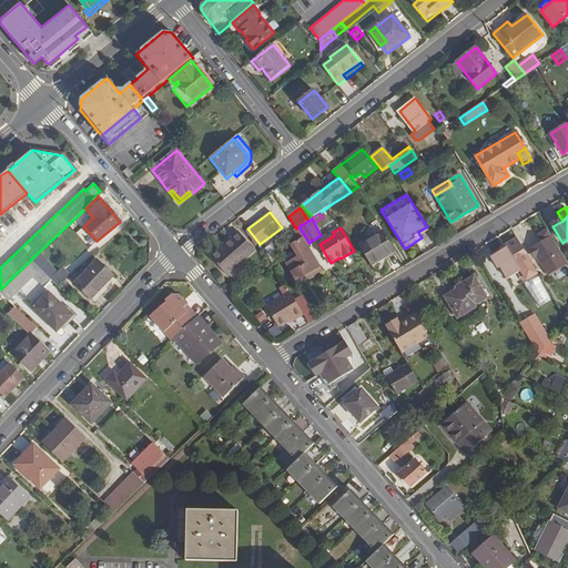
[(538,256),(549,274),(567,262),(547,230),(539,234),(543,241),(530,250),(536,257),(538,256)]
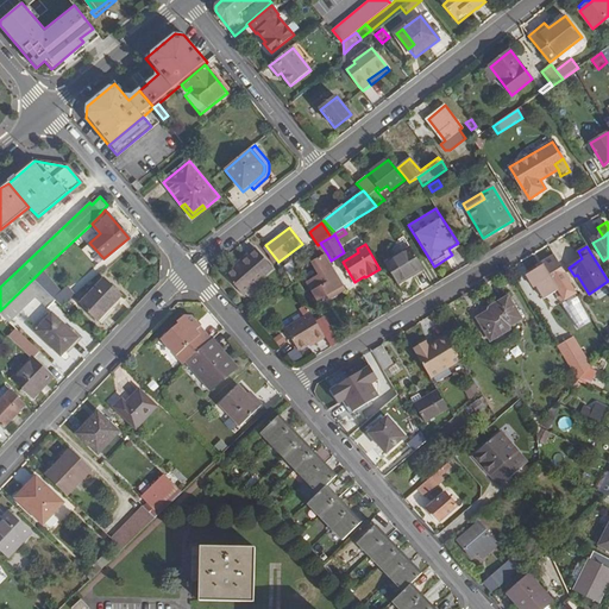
[(314,248),(306,253),(312,263),(313,262),(321,257),(314,248)]
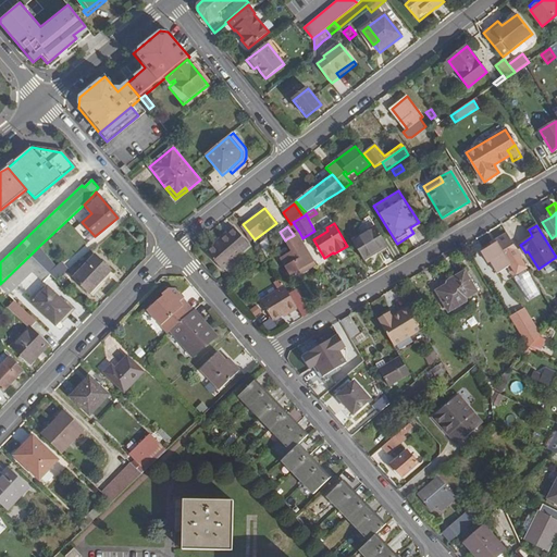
[(353,239),(364,260),(379,251),(378,250),(386,245),(374,226),(353,239)]
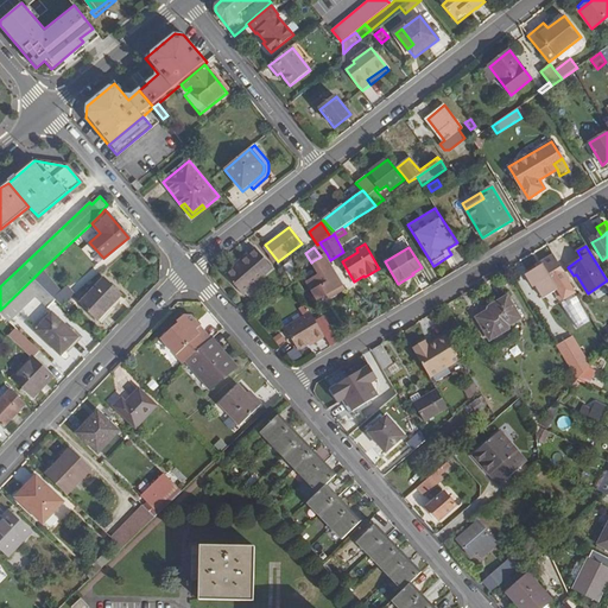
[(272,268),(254,248),(238,261),(240,264),(234,270),(233,267),(226,274),(242,295),(272,268)]
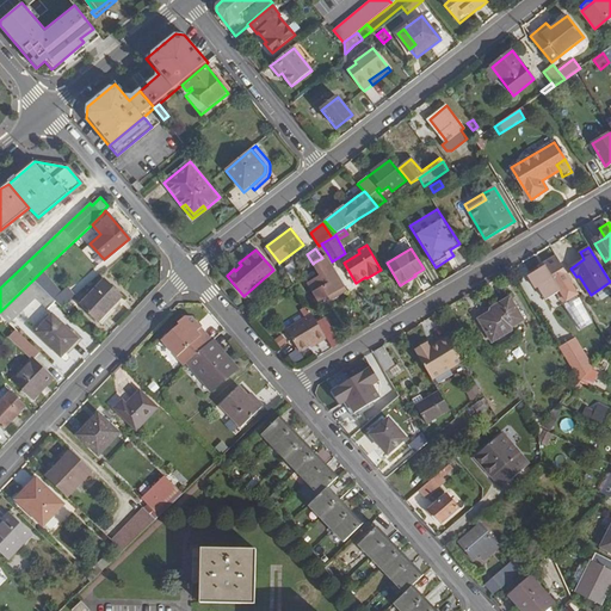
[(337,290),(346,285),(339,275),(332,261),(328,254),(322,258),(314,263),(321,276),(308,283),(314,294),(319,302),(320,301),(329,295),(337,290)]
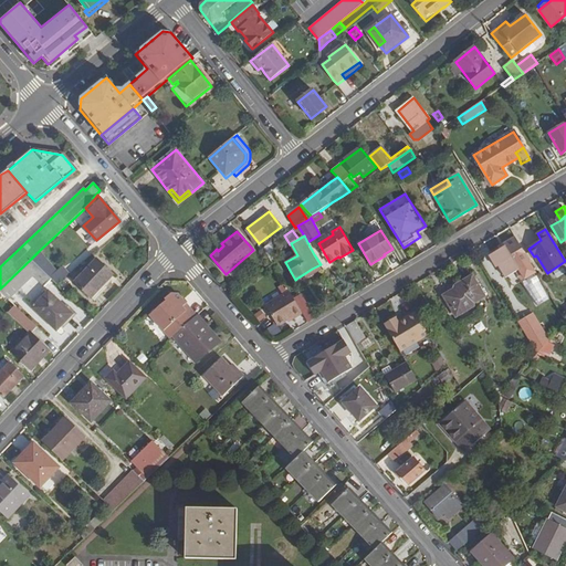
[(520,270),(519,268),(530,261),(515,238),(504,243),(505,247),(500,250),(490,257),(496,269),(500,266),(507,279),(520,270)]
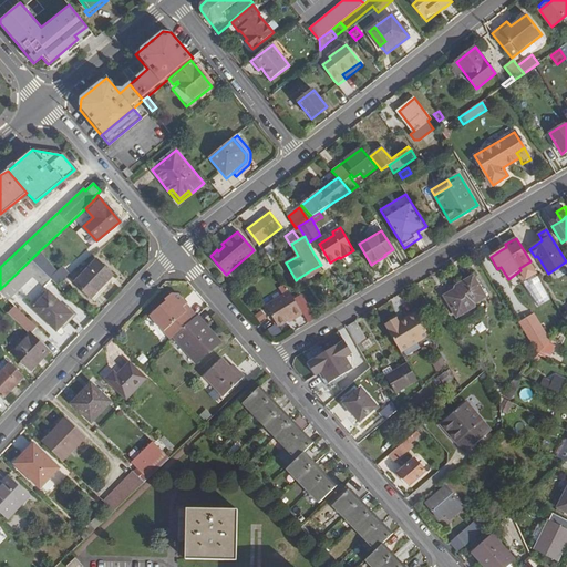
[(31,259),(0,289),(0,291),(8,299),(33,276),(43,286),(51,279),(31,259)]
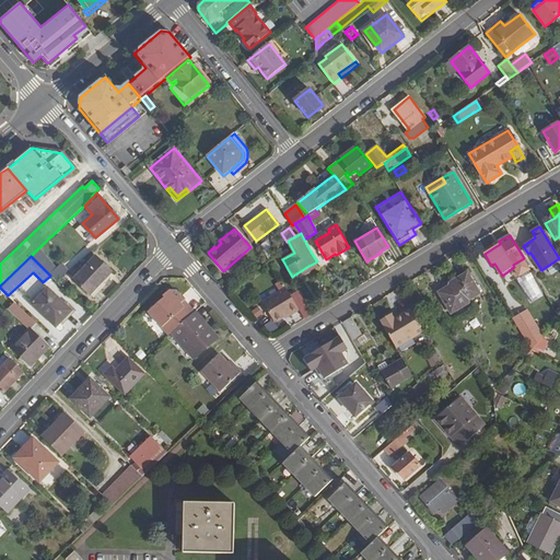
[(73,279),(90,294),(101,282),(111,271),(95,256),(73,279)]
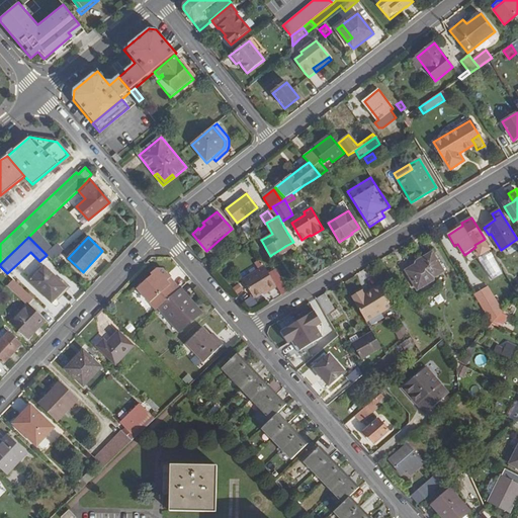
[(485,239),(475,245),(476,247),(482,256),(492,250),(485,239)]
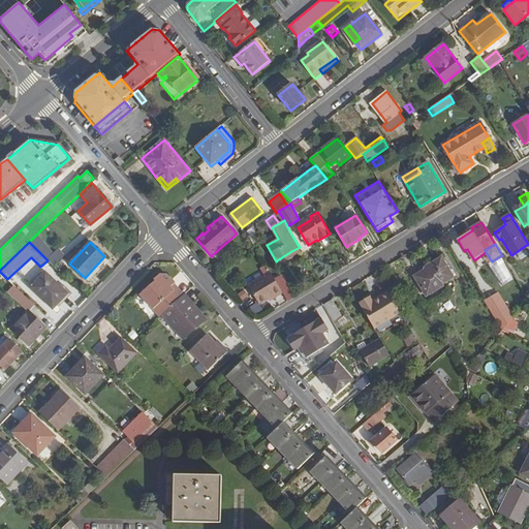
[(291,251),(285,255),(287,259),(302,250),(300,247),(291,251)]
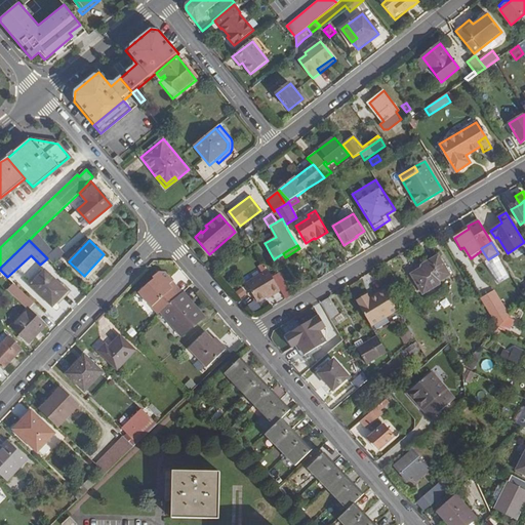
[(421,269),(412,274),(423,293),(433,288),(440,284),(439,282),(450,275),(438,256),(423,265),(421,269)]
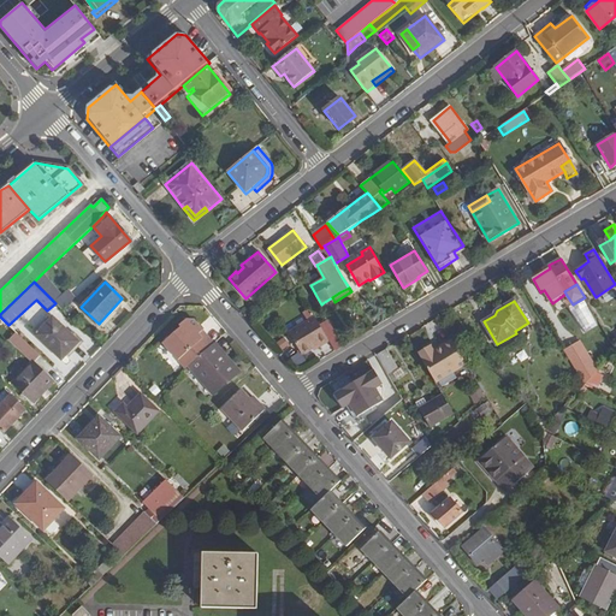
[(111,311),(99,324),(104,330),(117,315),(111,311)]
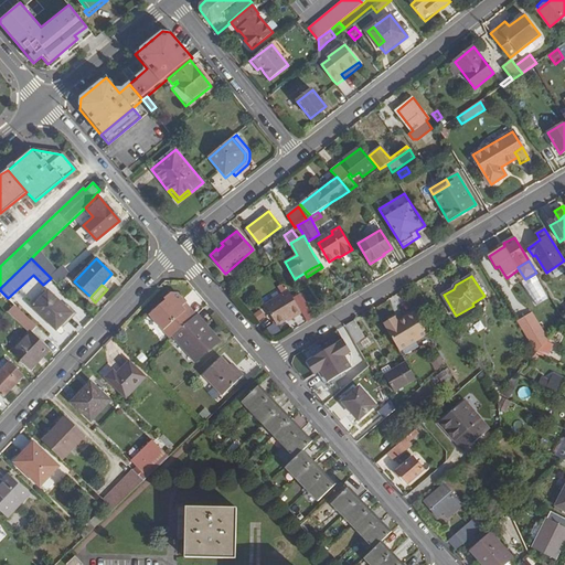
[(72,312),(48,290),(32,307),(56,329),(72,312)]
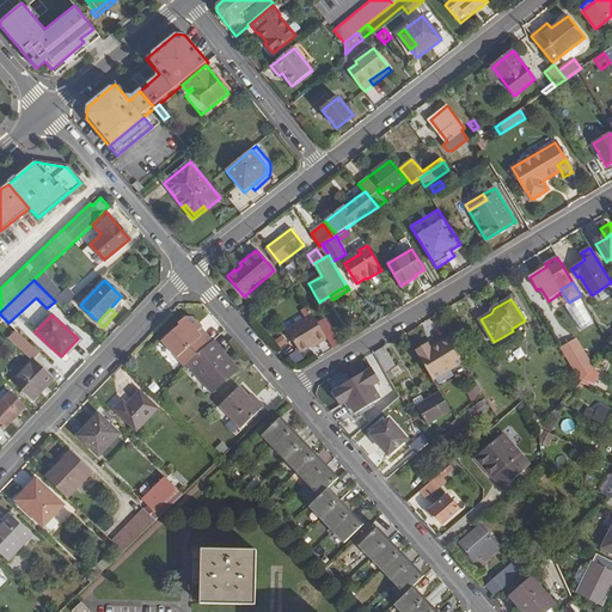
[(182,355),(188,362),(208,344),(197,332),(202,329),(193,318),(188,316),(179,322),(181,323),(163,338),(181,357),(182,355)]
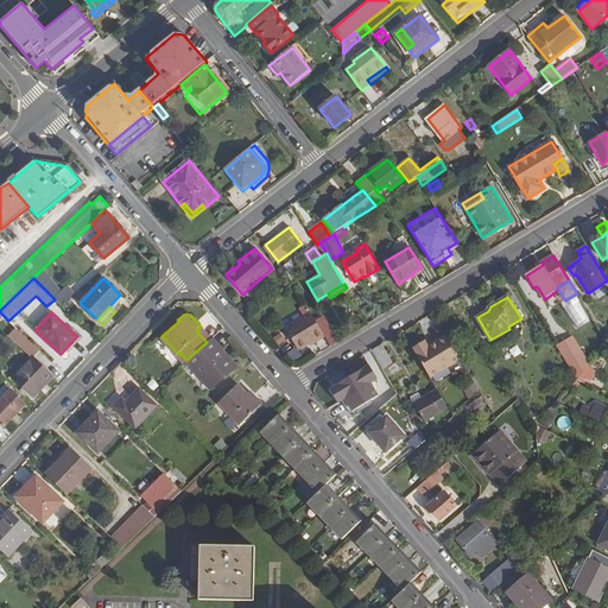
[(285,328),(299,349),(309,343),(308,342),(315,339),(317,342),(324,337),(310,314),(285,328)]
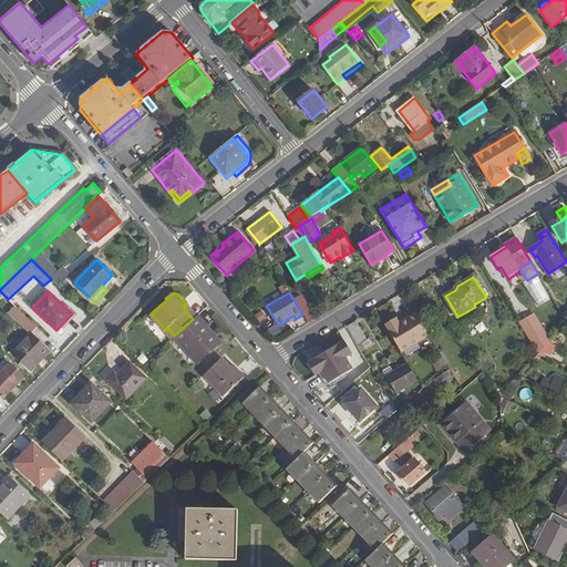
[(187,305),(183,308),(193,319),(197,316),(187,305)]
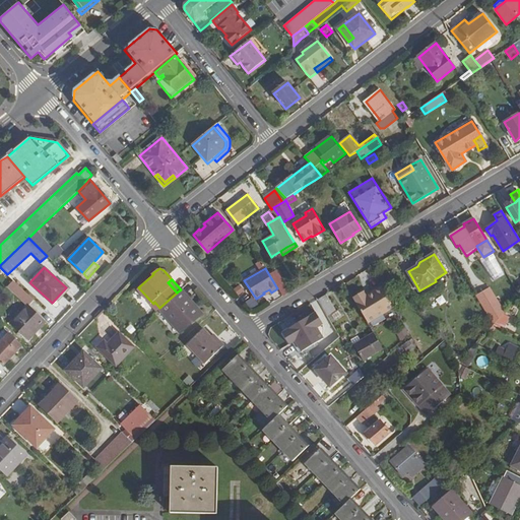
[(28,304),(11,323),(28,339),(46,320),(29,305),(34,300),(13,280),(9,285),(28,304)]
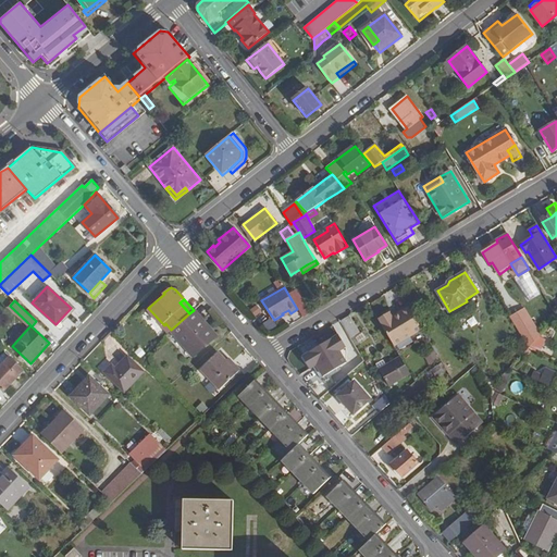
[(256,305),(245,313),(251,320),(261,311),(256,305)]
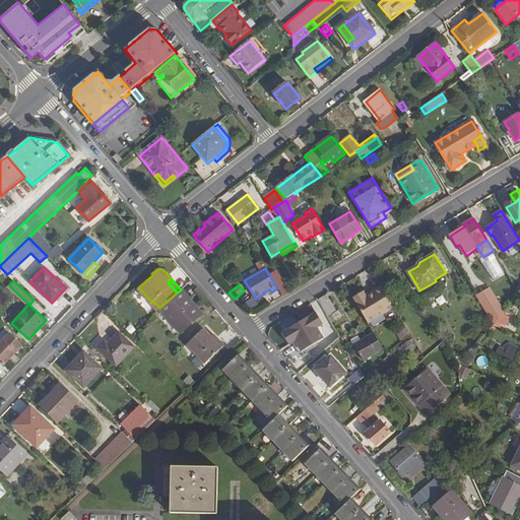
[(429,285),(419,290),(423,296),(432,290),(429,285)]
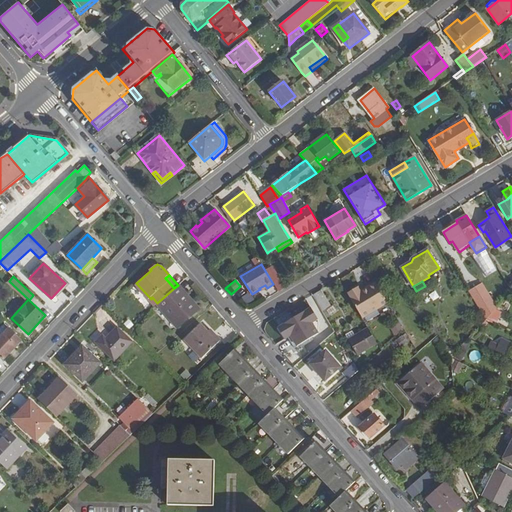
[(388,302),(376,283),(362,292),(360,290),(349,296),(362,317),(388,302)]
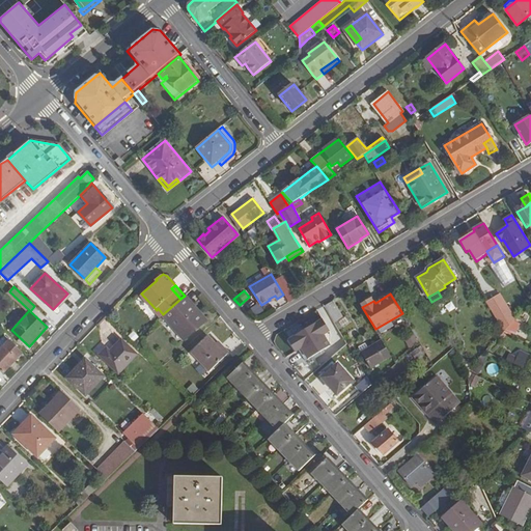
[(500,295),(486,303),(504,332),(515,320),(500,295)]
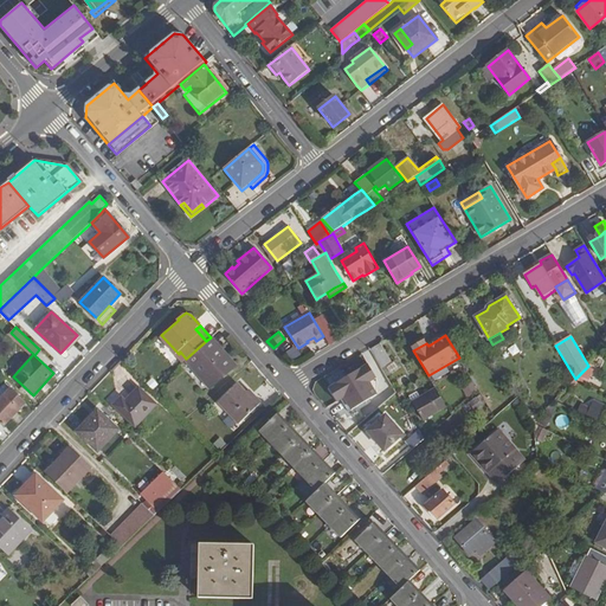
[(212,389),(236,368),(211,337),(206,341),(186,359),(212,389)]
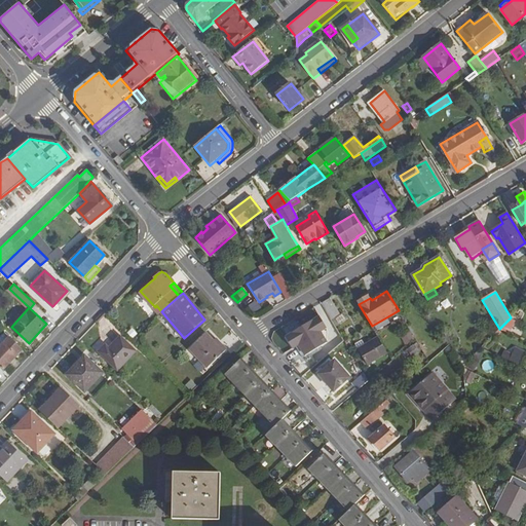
[(339,314),(330,300),(323,304),(333,318),(339,314)]
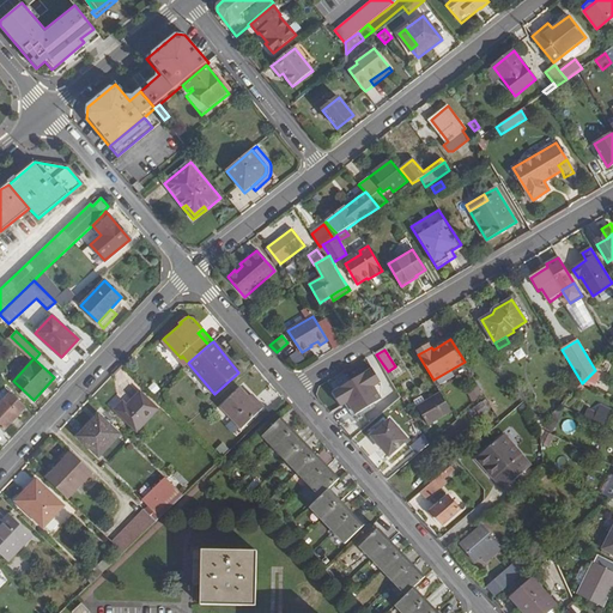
[(366,378),(350,389),(356,399),(360,407),(378,396),(378,395),(374,388),(383,382),(375,369),(365,375),(366,378)]
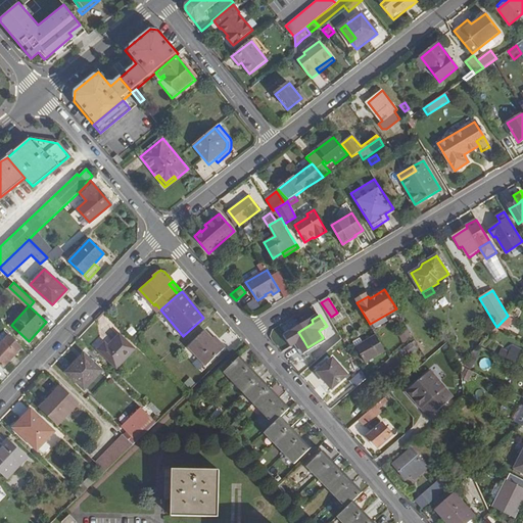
[(331,332),(327,326),(319,331),(323,337),(331,332)]
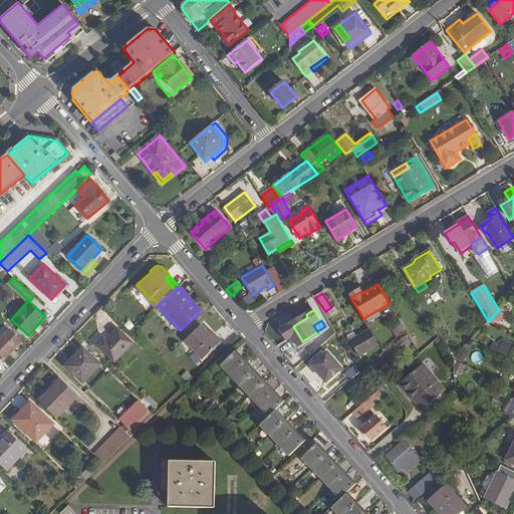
[(219,344),(202,326),(186,341),(203,359),(219,344)]
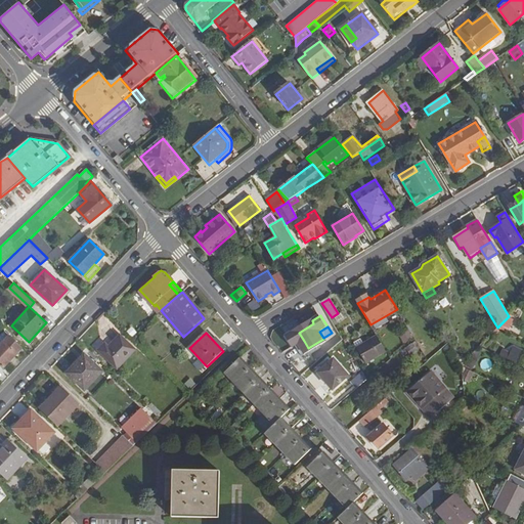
[(23,347),(9,335),(0,344),(0,364),(3,367),(23,347)]
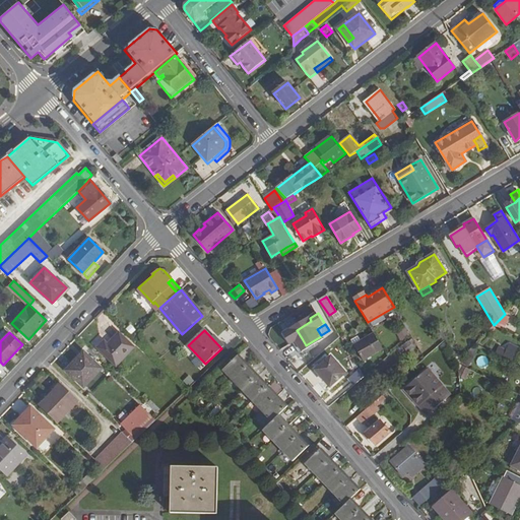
[(108,343),(105,340),(98,347),(116,366),(134,347),(119,333),(108,343)]
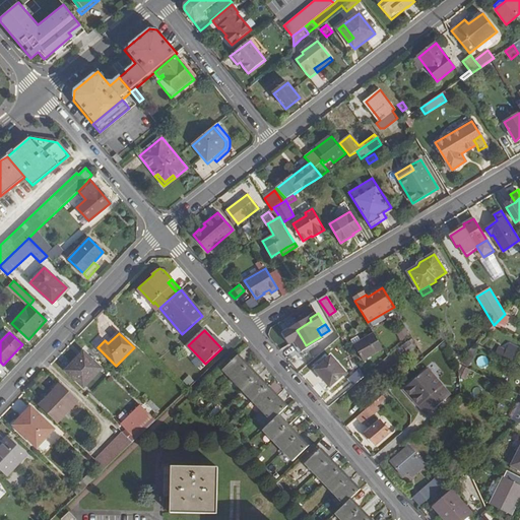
[(354,345),(364,361),(383,348),(374,333),(354,345)]
